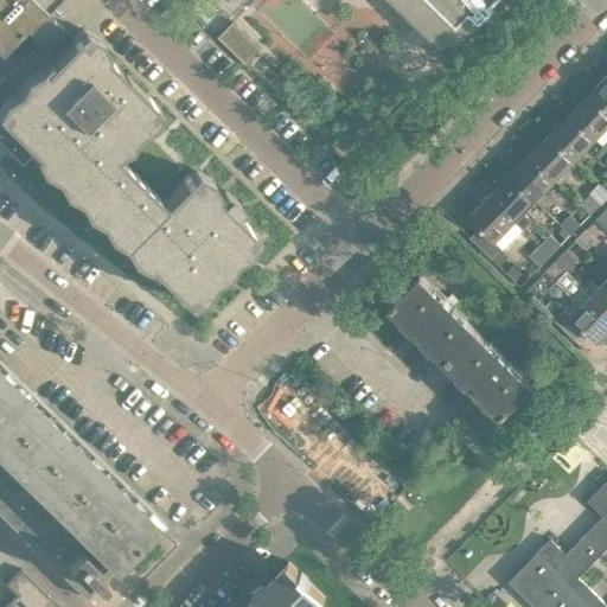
[(0,0),(0,48),(24,25),(25,26),(30,21),(37,29),(32,33),(42,43),(61,24),(48,12),(59,0),(0,0)]
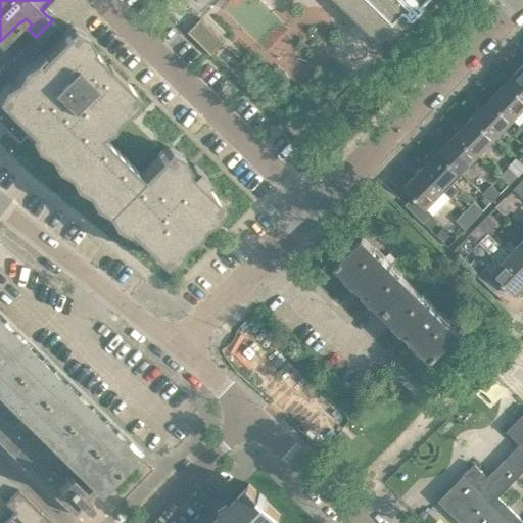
[(344,0),(390,44),(433,0),(344,0)]
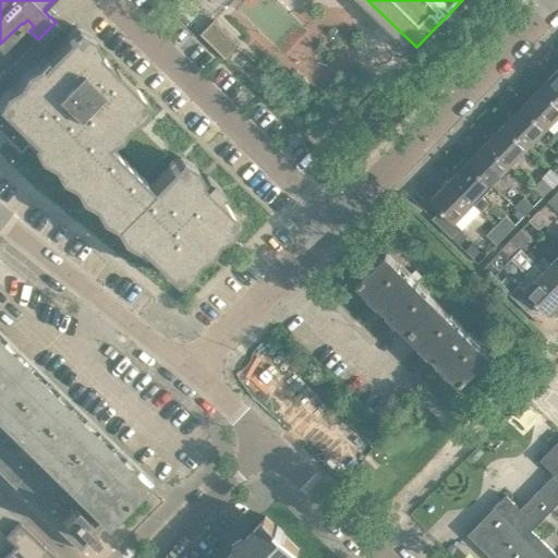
[(225,59),(238,45),(213,20),(199,34),(225,59)]
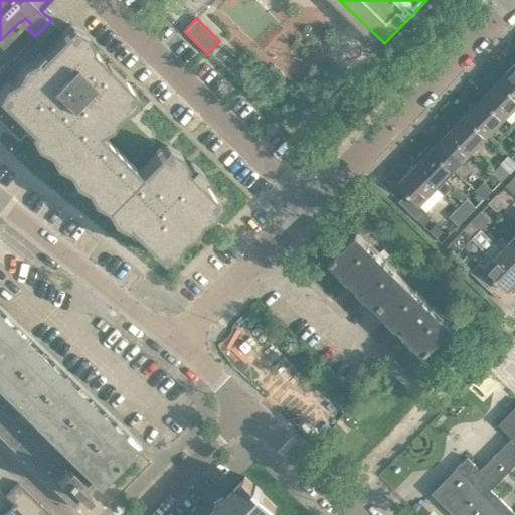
[(51,20),(35,36),(38,39),(43,44),(40,47),(43,50),(62,30),(54,23),(51,20)]
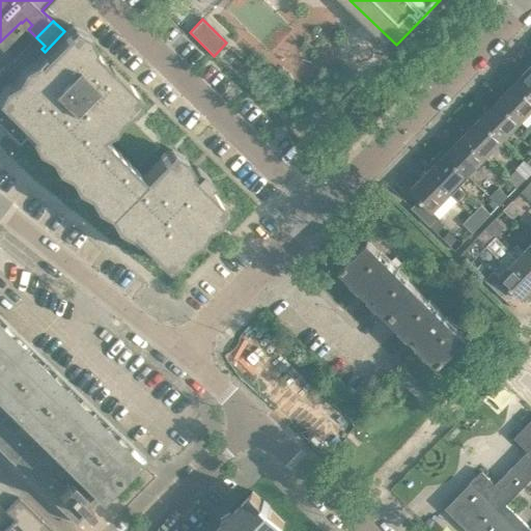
[(175,250),(180,245),(190,234),(197,231),(201,223),(208,216),(216,213),(221,203),(222,202),(203,184),(210,177),(198,167),(191,173),(179,163),(178,155),(169,150),(167,149),(142,175),(100,134),(112,127),(119,115),(132,108),(138,94),(139,93),(109,64),(108,65),(102,59),(104,58),(70,26),(64,31),(45,52),(42,49),(33,57),(36,60),(18,79),(4,65),(0,68),(0,126),(19,145),(30,133),(37,140),(40,146),(50,151),(57,159),(60,166),(66,168),(77,178),(80,186),(88,190),(96,197),(100,204),(108,210),(116,218),(119,224),(128,229),(162,262),(163,261),(172,256),(175,250)]
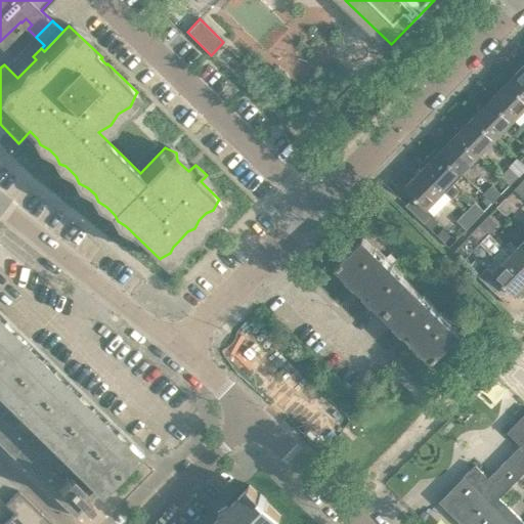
[(523,62),(508,80),(523,95),(523,62)]
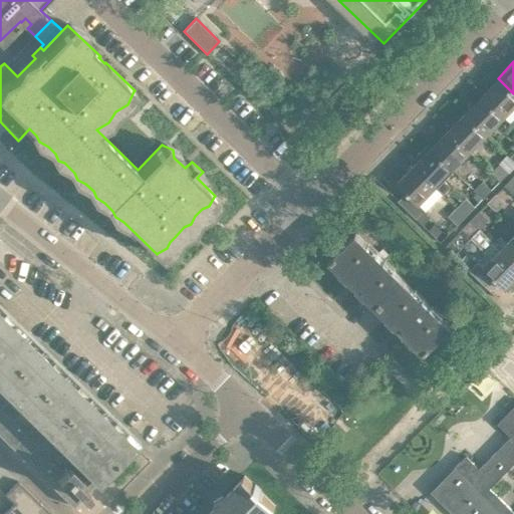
[(513,105),(513,93),(498,78),(481,95),(503,117),(513,105)]
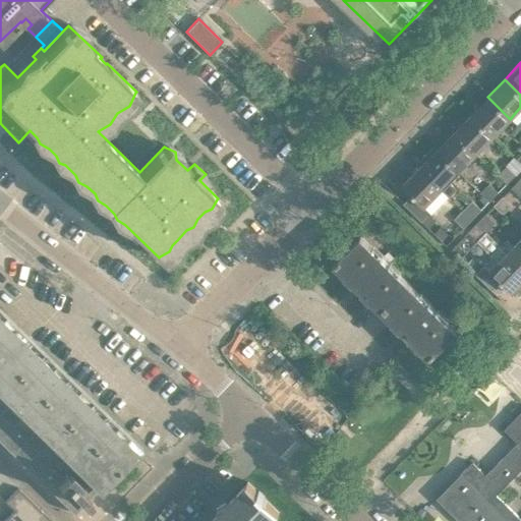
[(493,136),(510,119),(487,97),(470,115),(493,136)]
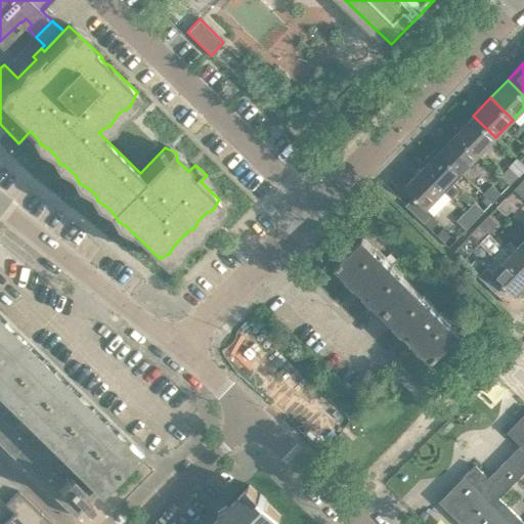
[(478,155),(495,137),(473,116),(455,133),(478,155)]
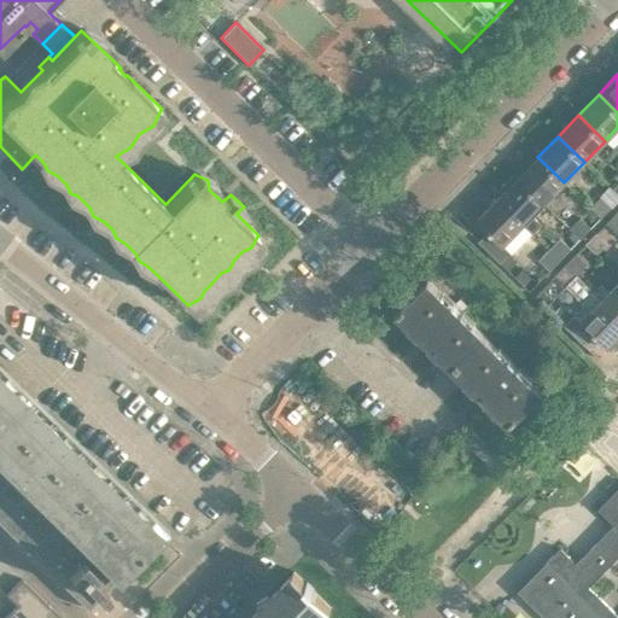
[(537,157),(517,178),(543,204),(564,182),(537,157)]
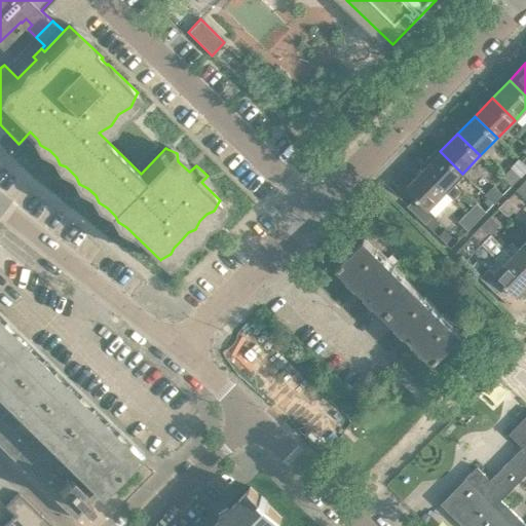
[(453,184),(462,174),(440,151),(422,168),(445,191),(452,198),(460,191),(453,184)]
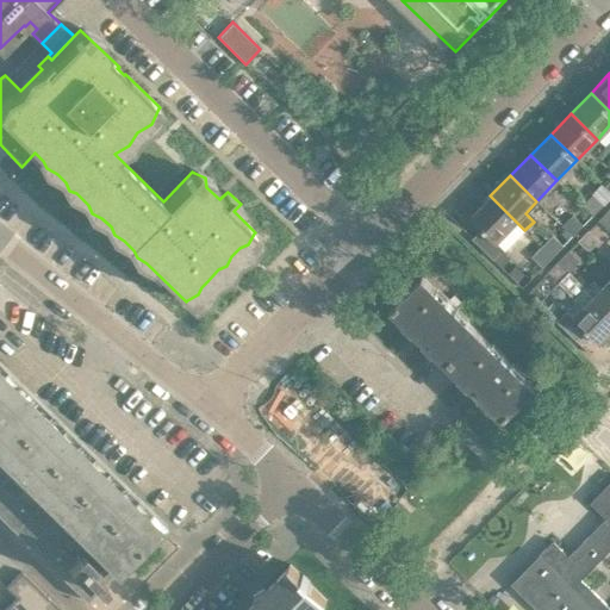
[(592,215),(603,205),(592,194),(582,205),(592,215)]
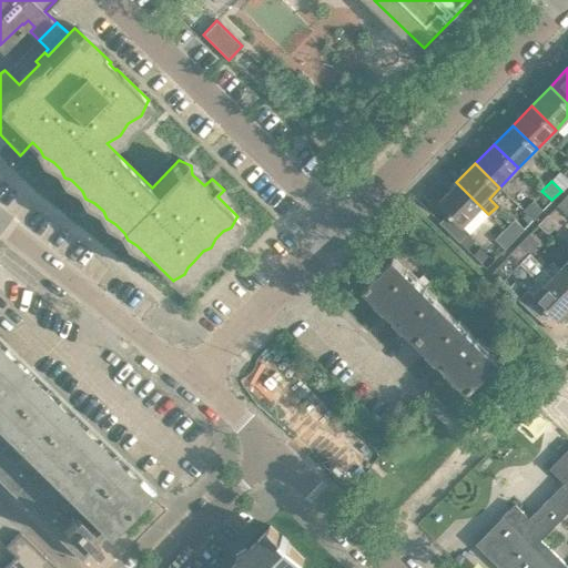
[(437,202),(448,212),(439,222),(458,241),(468,231),(463,225),(480,206),(456,182),(437,202)]
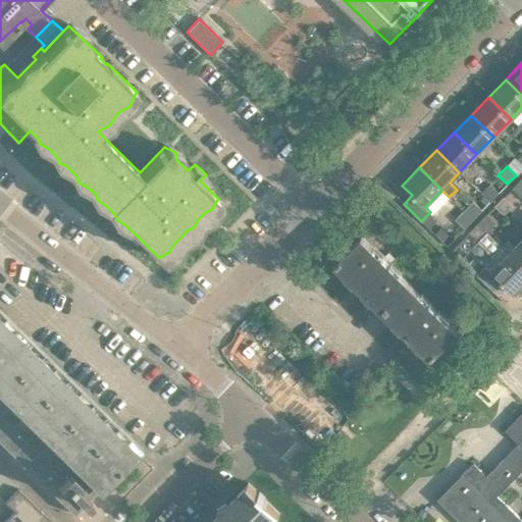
[(521,197),(521,195),(521,180),(520,179),(512,189),(521,197)]
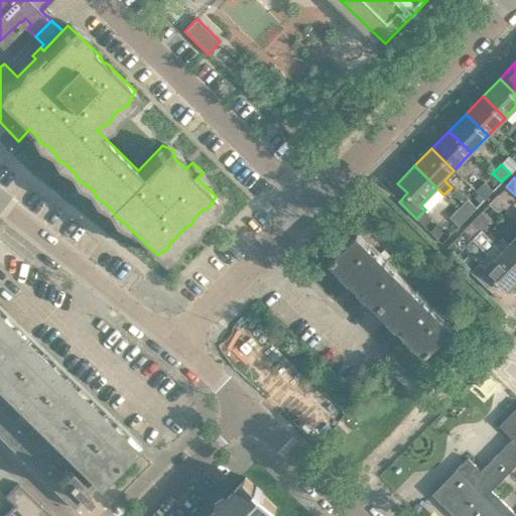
[(484,200),(493,190),(484,181),(475,190),(484,200)]
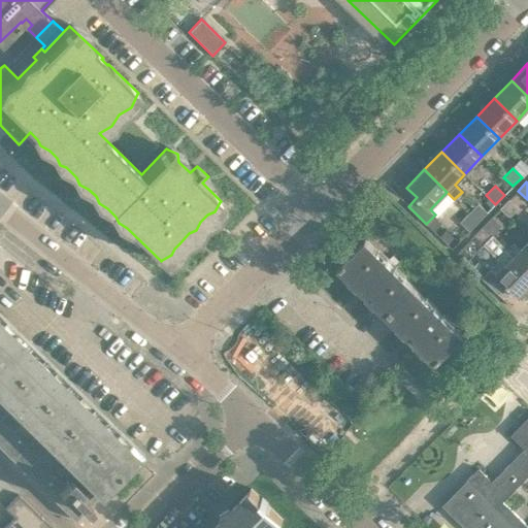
[(509,218),(518,208),(508,199),(500,208),(509,218)]
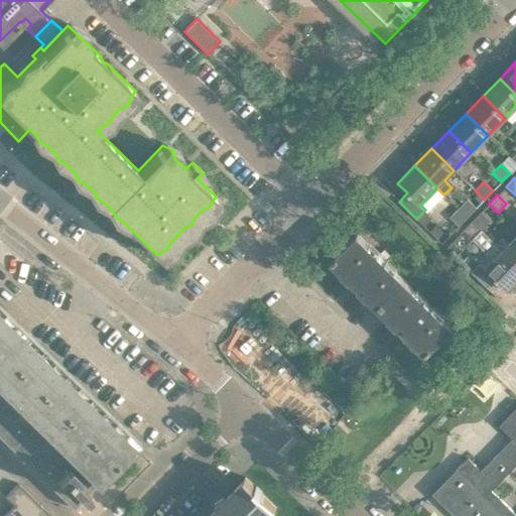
[(467,217),(476,208),(467,199),(458,209),(467,217)]
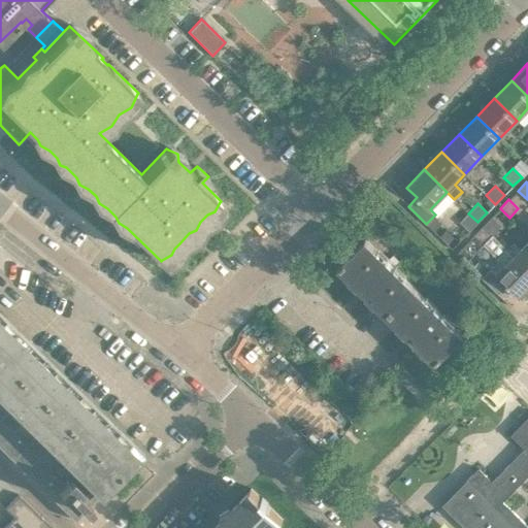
[(469,231),(477,222),(468,213),(460,222),(469,231)]
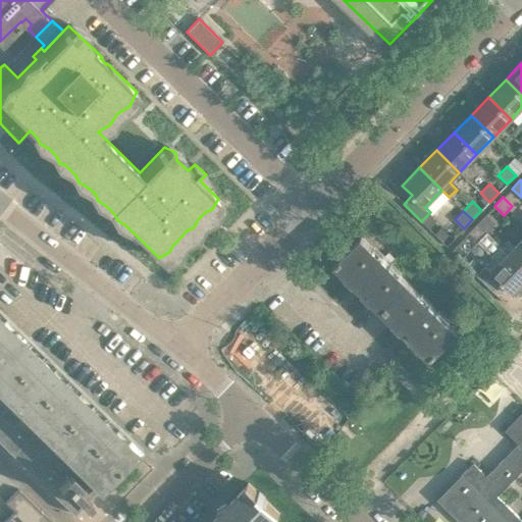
[(485,232),(496,223),(486,214),(476,223),(485,232)]
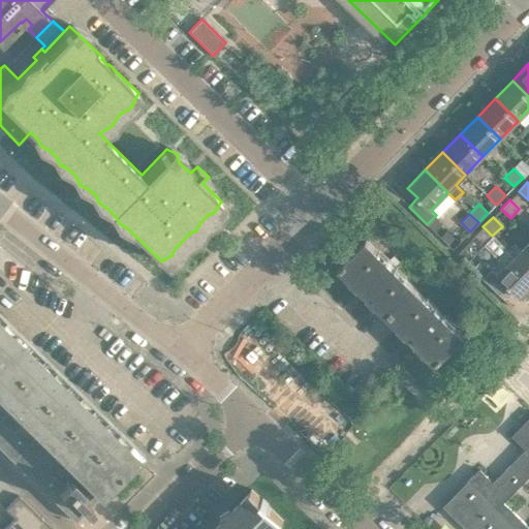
[(528,272),(506,250),(492,236),(483,226),(474,236),(484,245),(496,256),(500,256),(507,263),(497,275),(491,269),(483,278),(500,297),(508,287),(519,298),(528,287),(528,272)]
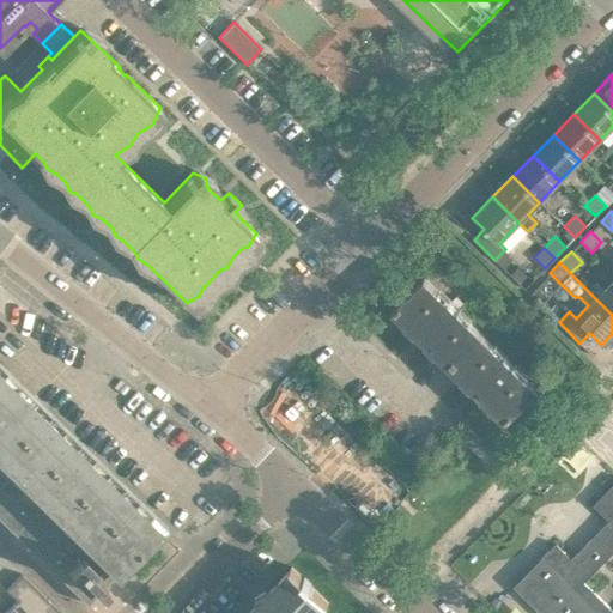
[(392,310),(448,366),(480,333),(447,299),(444,302),(436,293),(438,292),(424,278),(392,310)]
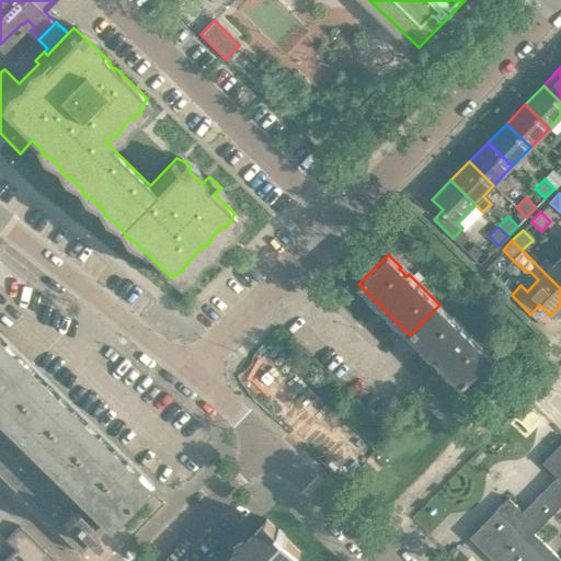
[(560,288),(560,255),(552,265),(545,258),(537,265),(560,288)]
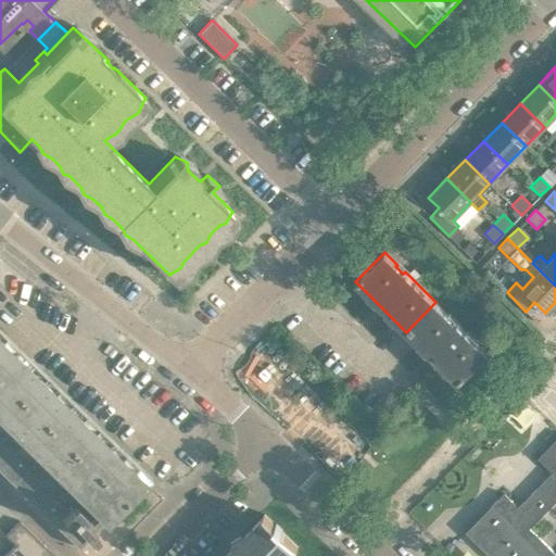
[(467,332),(436,302),(406,332),(457,382),(488,353),(475,340),(472,341),(465,333),(467,332)]
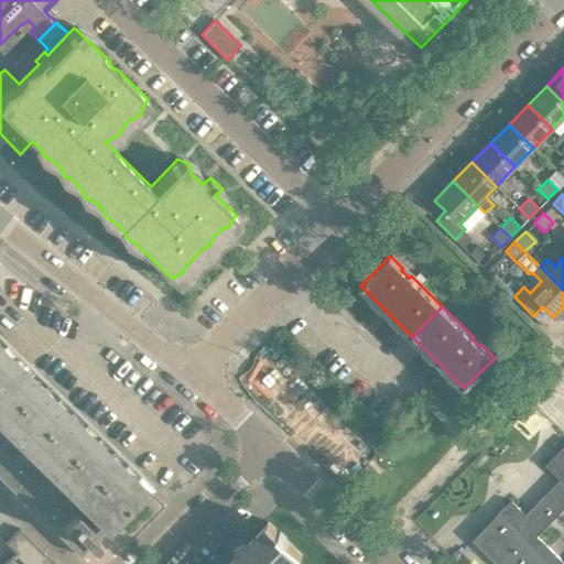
[(96,539),(148,486),(0,340),(0,339),(3,336),(0,332),(0,478),(78,555),(89,544),(90,545),(97,540),(96,539)]
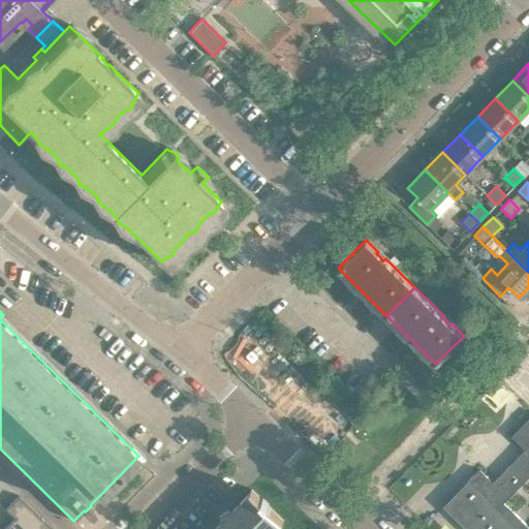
[(528,528),(528,416),(511,436),(525,449),(492,483),(478,469),(466,481),(468,483),(445,506),(443,504),(442,505),(466,528),(468,527),(469,528),(528,528)]
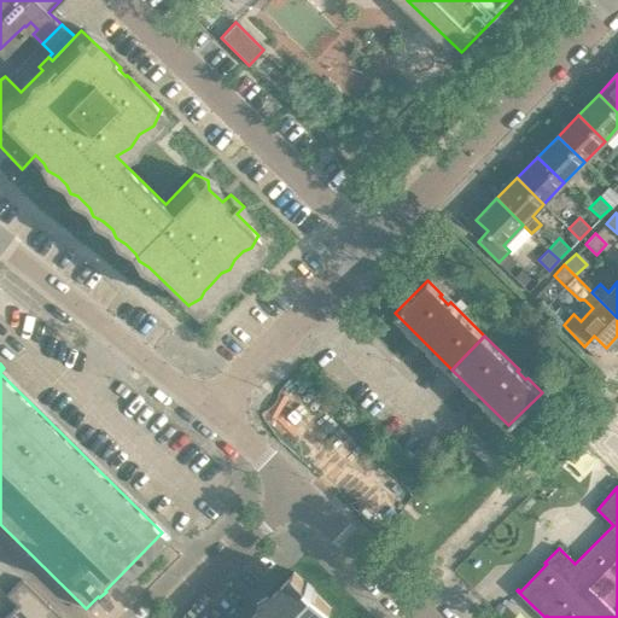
[(260,607),(248,617),(319,617),(328,608),(328,610),(330,608),(312,590),(312,589),(307,583),(305,584),(292,572),(292,573),(268,598),(267,596),(256,602),(260,607)]
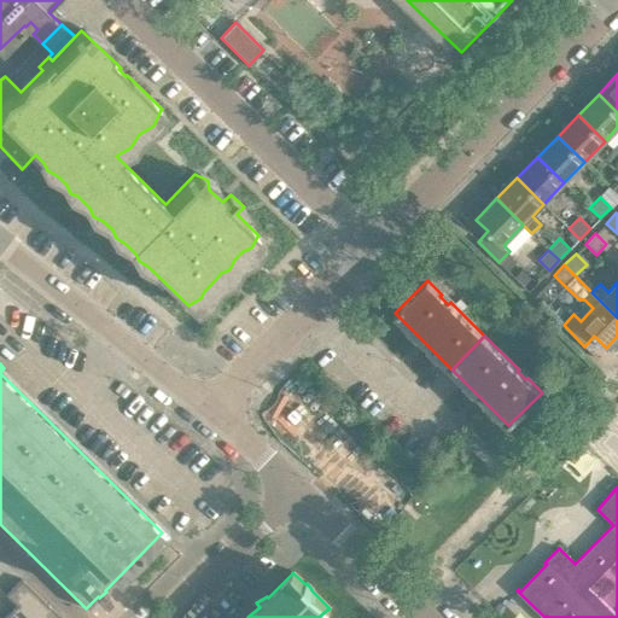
[(16,605),(1,617),(56,617),(58,616),(19,578),(4,594),(16,605)]
